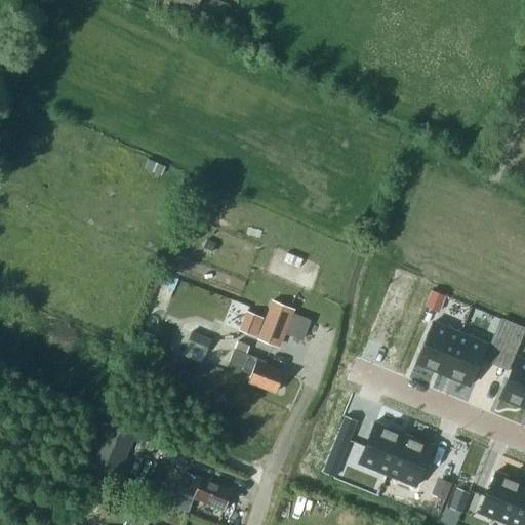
[(164,0),(163,3),(193,16),(200,0),(164,0)]
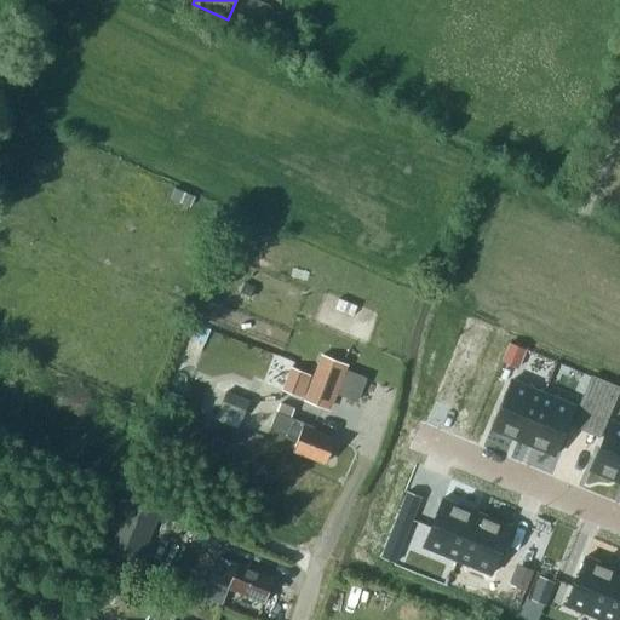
[(520,367),(527,349),(510,342),(503,360),(520,367)]
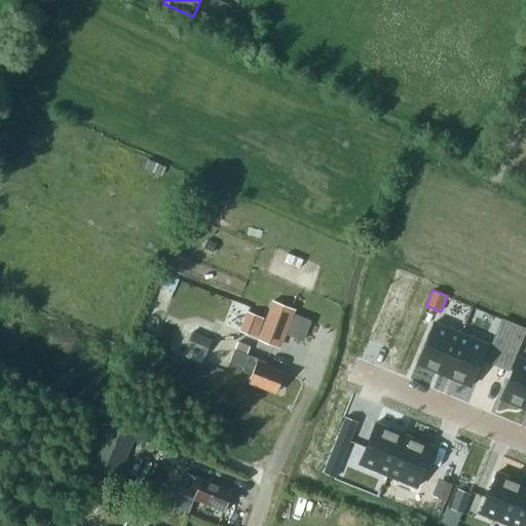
[(273,300),(258,338),(277,346),(293,307),(273,300)]
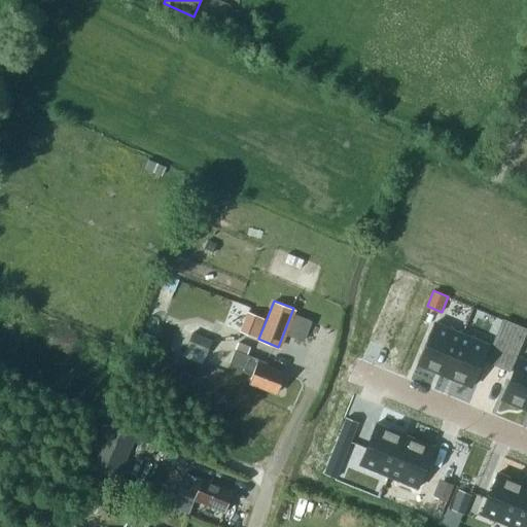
[(247,311),(239,330),(257,338),(265,317),(247,311)]
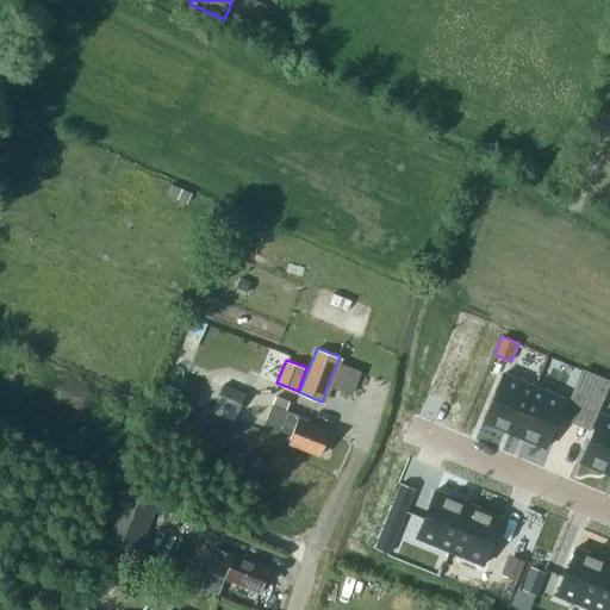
[(505,372),(485,422),(515,435),(536,385),(505,372)]
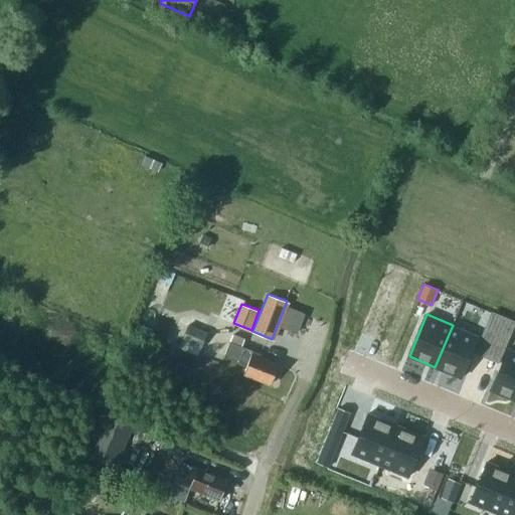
[(202,346),(207,332),(188,325),(183,339),(202,346)]
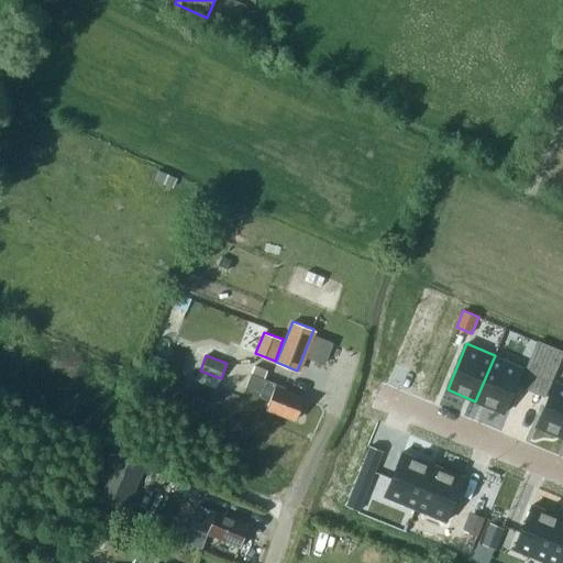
[(495,355),(475,401),(504,414),(523,367),(495,355)]
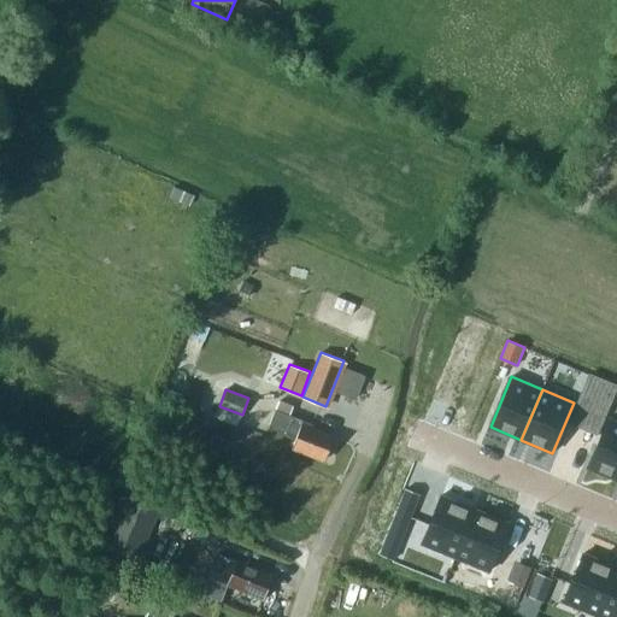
[(583,428),(595,399),(582,393),(570,422),(583,428)]
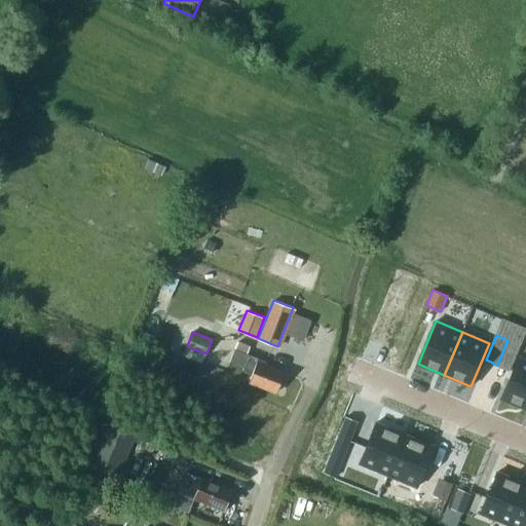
[(509,370),(519,345),(508,340),(497,365),(509,370)]
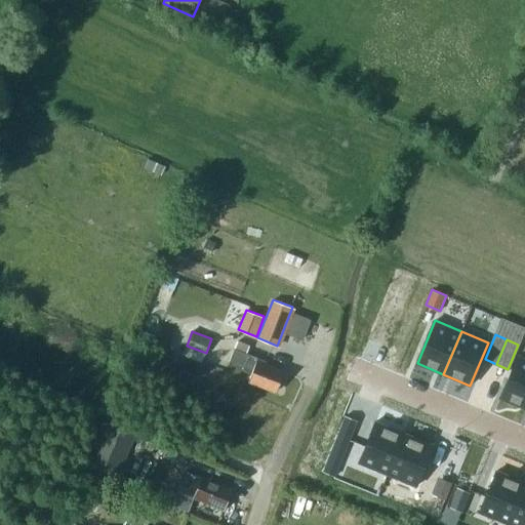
[(249,380),(276,392),(284,372),(265,364),(266,361),(247,354),(249,346),(238,341),(230,363),(252,372),(249,380)]
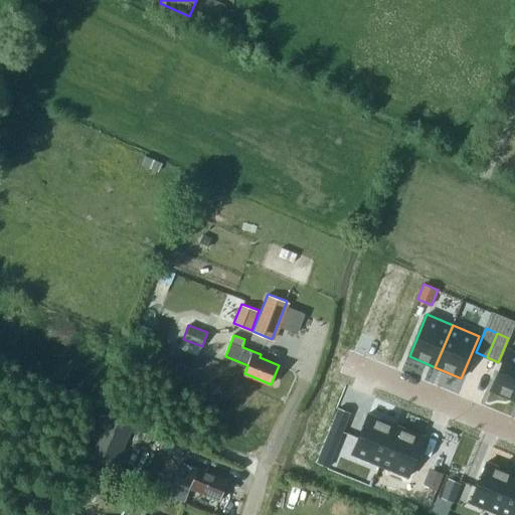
[(514,351),(508,348),(491,390),(514,400),(514,351)]
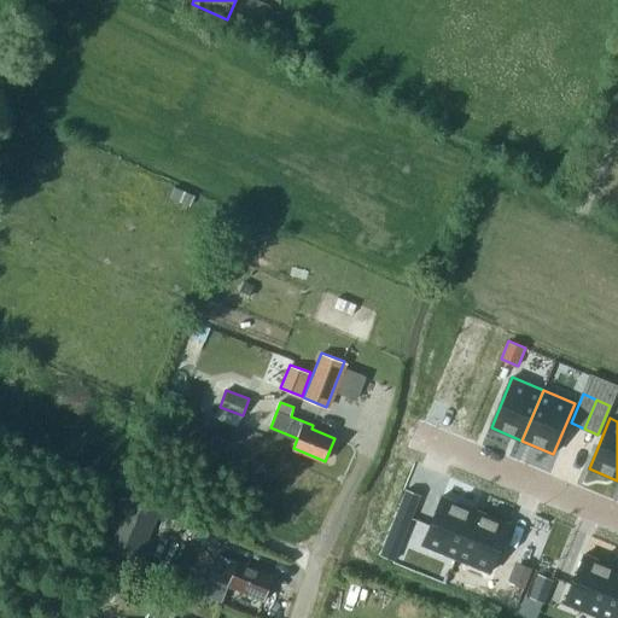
[(443,495),(423,544),(456,558),(477,509),(443,495)]
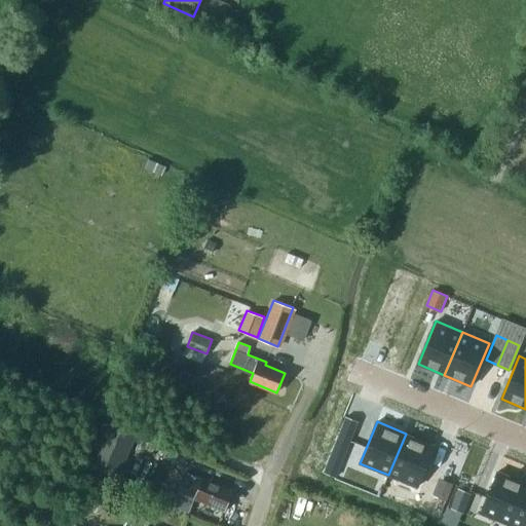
[(108,423),(89,465),(118,478),(137,435),(108,423)]
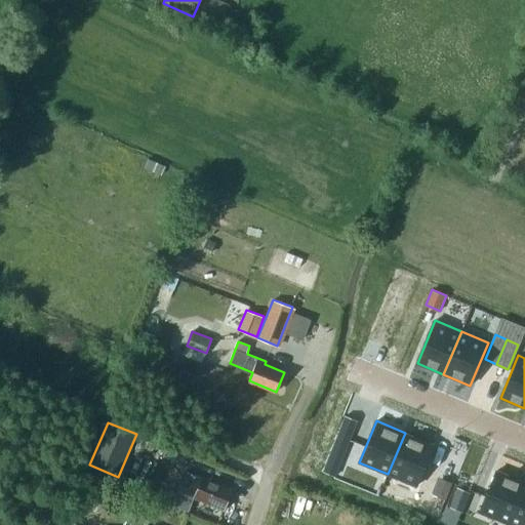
[(405,433),(388,474),(416,486),(434,444),(405,433)]
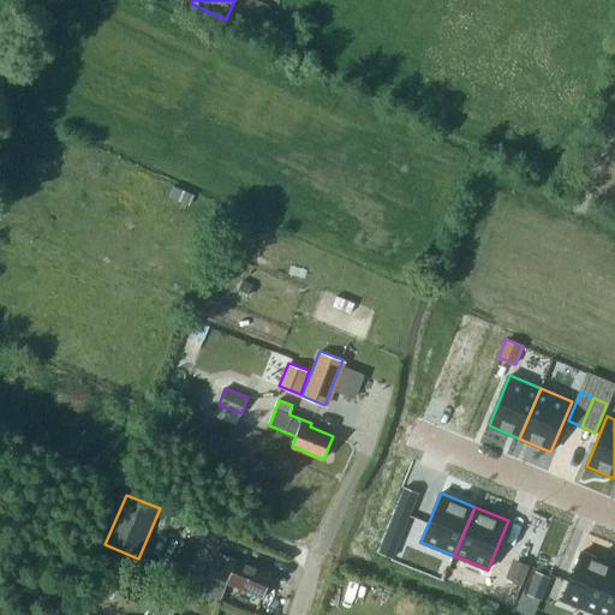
[(402,531),(389,525),(378,553),(392,557),(402,531)]
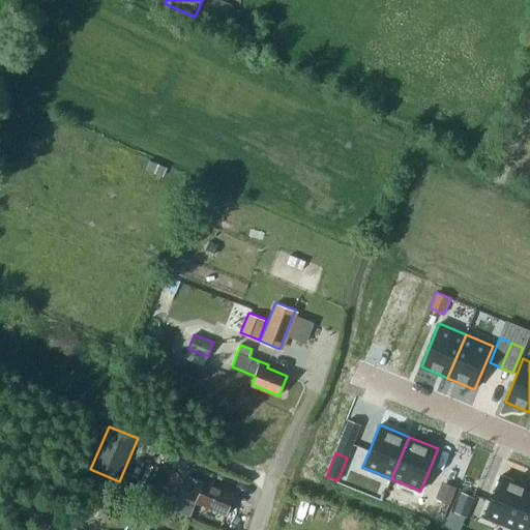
[(529,486),(502,474),(484,517),(513,529),(529,488),(529,486)]
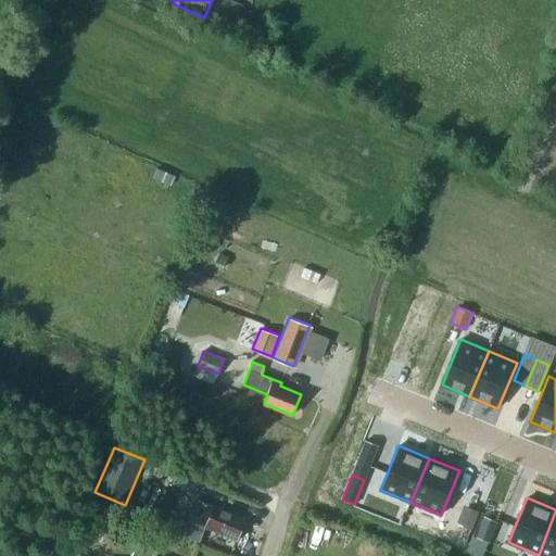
[(84,517),(105,527),(114,508),(91,498),(84,517)]
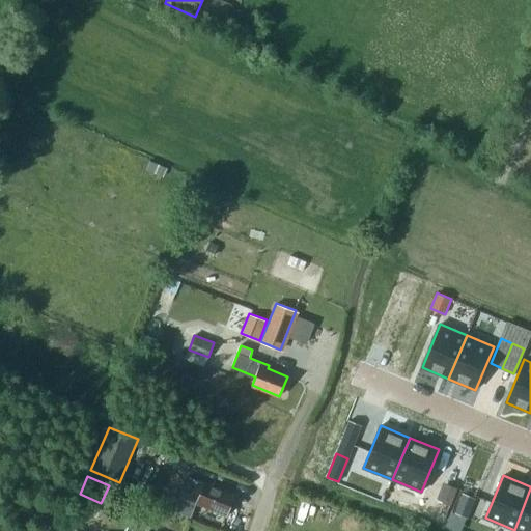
[(205,483),(189,476),(175,509),(191,515),(196,504),(207,509),(208,507),(226,514),(234,496),(220,490),(220,488),(205,482),(205,483)]
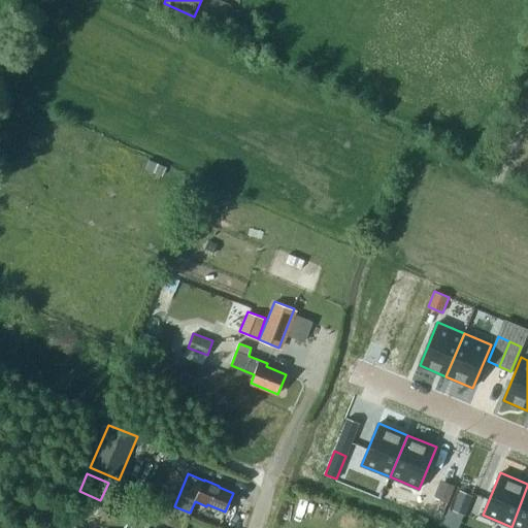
[(455,486),(443,481),(437,497),(448,501),(455,486)]
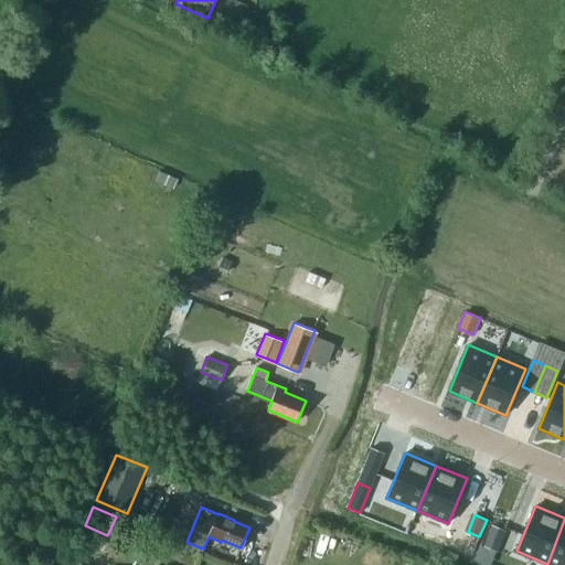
[(564,564),(564,520),(547,564),(551,564),(564,564)]
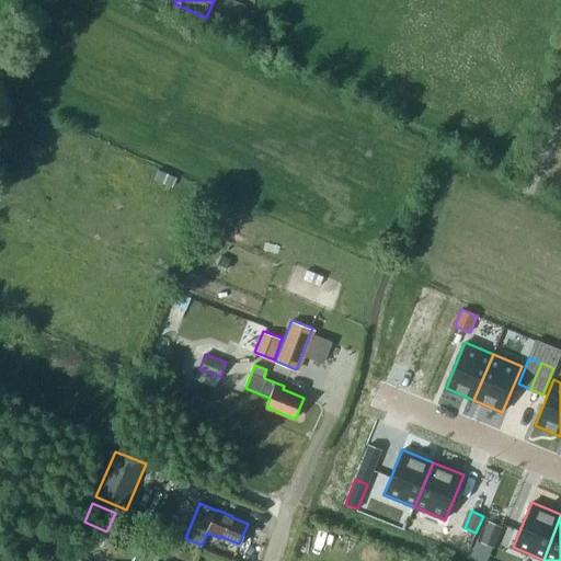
[(510,522),(497,517),(489,537),(501,542),(510,522)]
